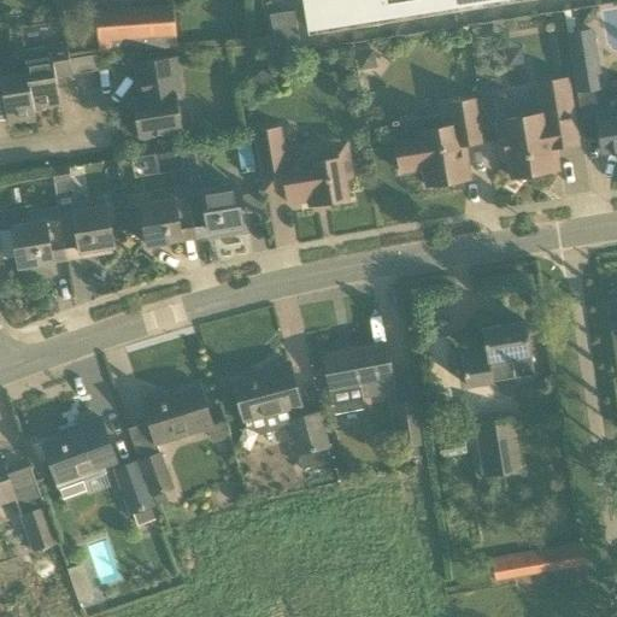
[(307,31),(505,0),(309,0),(313,28),(306,29),(307,31)]
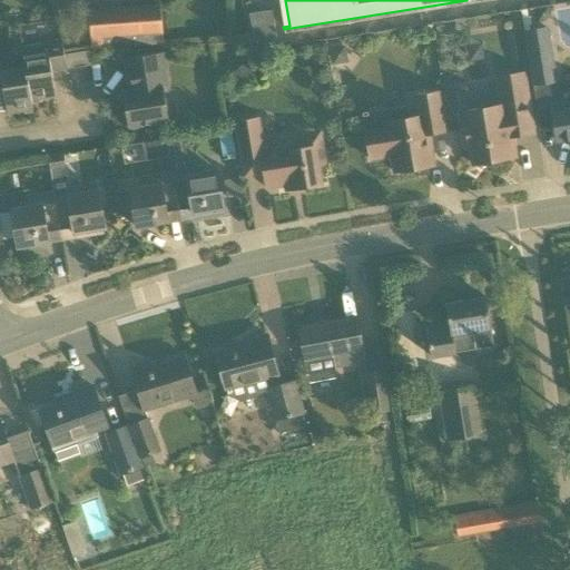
[(159,6),(89,11),(91,48),(163,43),(159,6)]
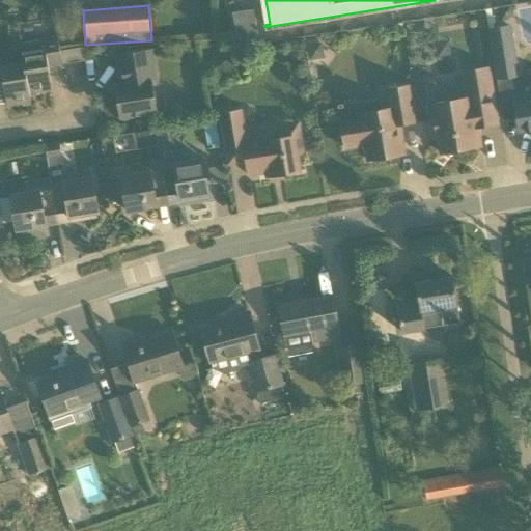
[(498,7),(500,22),(508,21),(512,14),(511,5),(498,7)]
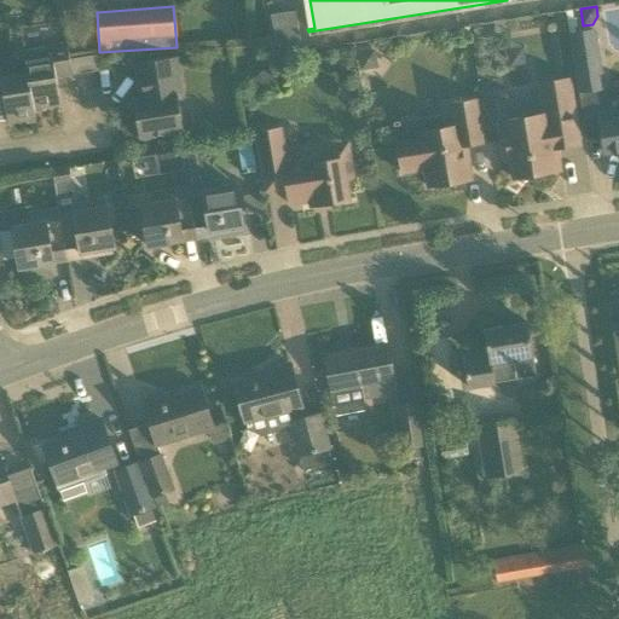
[(276,45),(301,41),(295,11),(271,15),(276,45)]
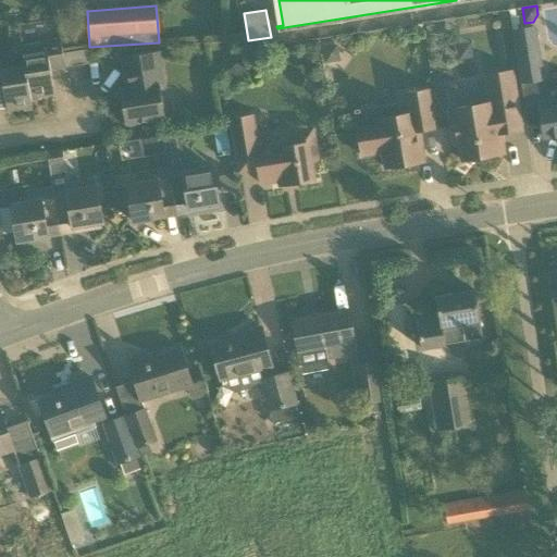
[(521,83),(522,83),(534,81),(543,79),(543,78),(539,53),(534,27),(514,32),(518,57),(521,83)]
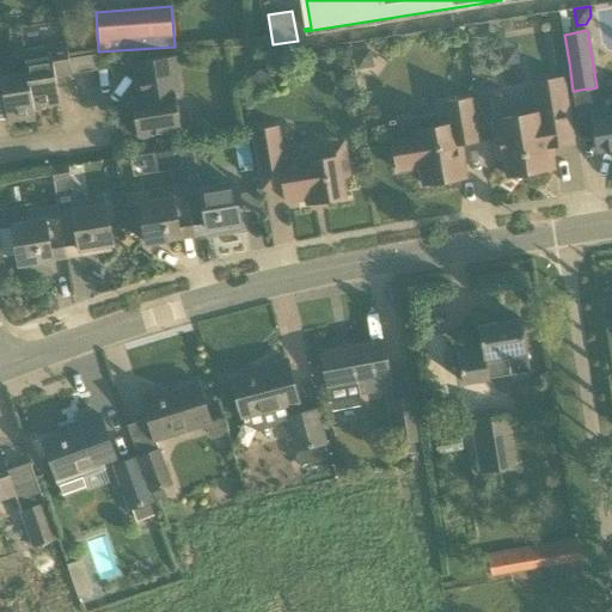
[(569,62),(564,35),(549,36),(552,65),(569,62)]
